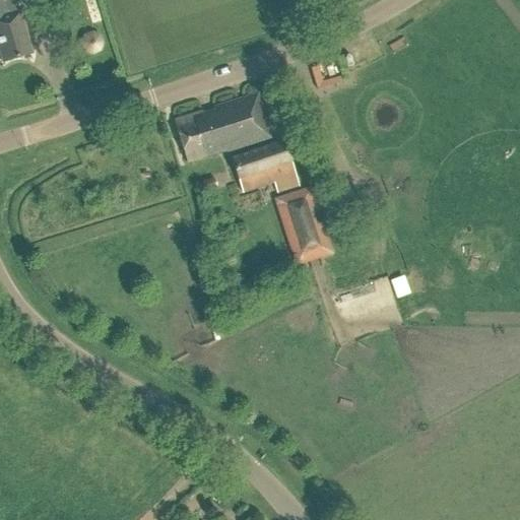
[(0,0),(0,53),(3,64),(31,56),(19,13),(16,2),(4,5),(2,0),(0,0)]
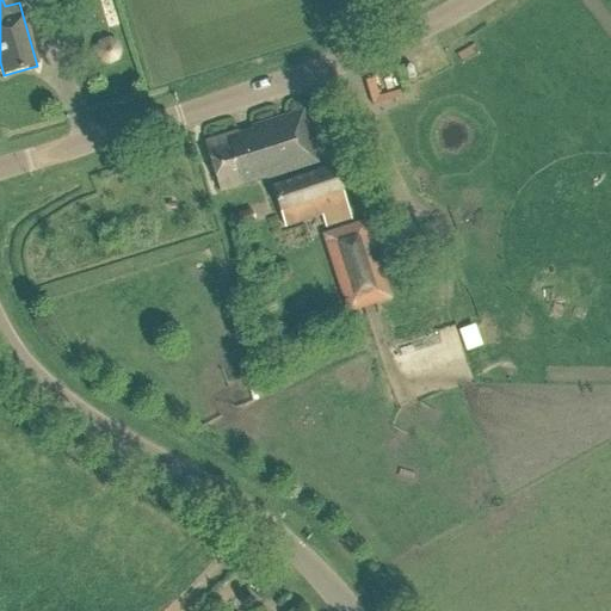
[(372,106),(378,104),(381,103),(378,96),(371,78),(363,80),(372,106)]
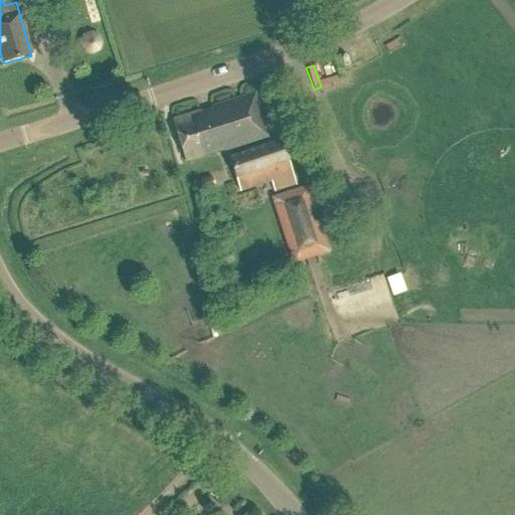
[(198,111),(173,119),(174,121),(186,161),(187,162),(268,137),(254,96),(253,94),(211,107),(211,109),(199,113),(198,111)]
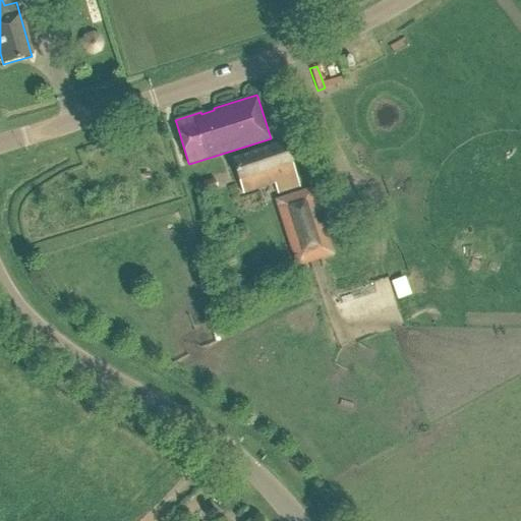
[(276,183),(279,193),(300,187),(286,140),(233,157),(244,193),(276,183)]
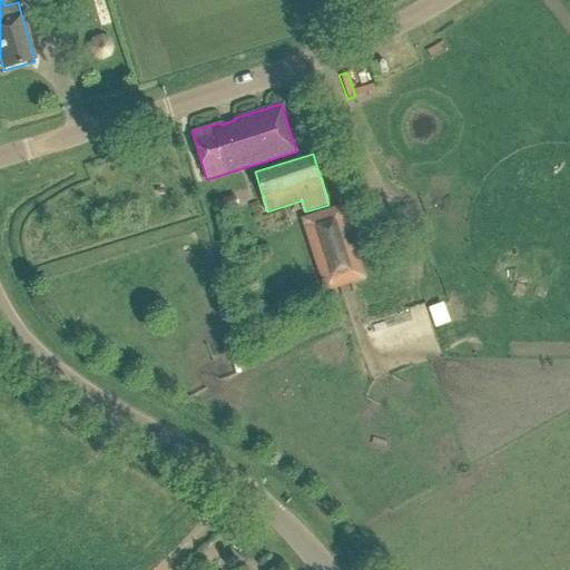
[(237,206),(234,196),(220,200),(223,210),(237,206)]
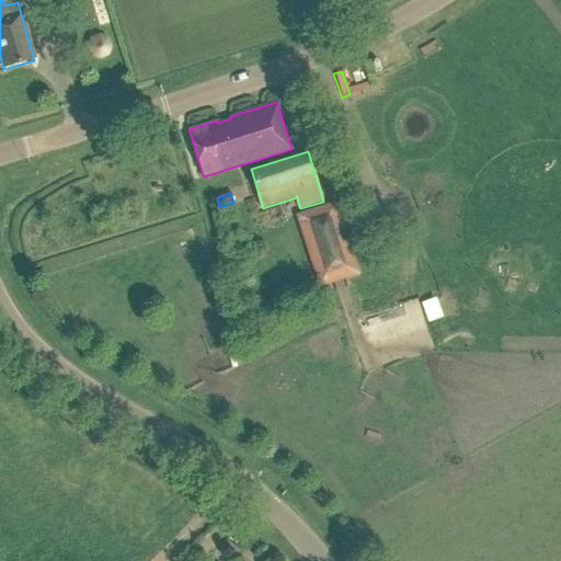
[(335,203),(296,215),(319,286),(358,274),(347,240),(341,242),(336,227),(342,226),(335,203)]
